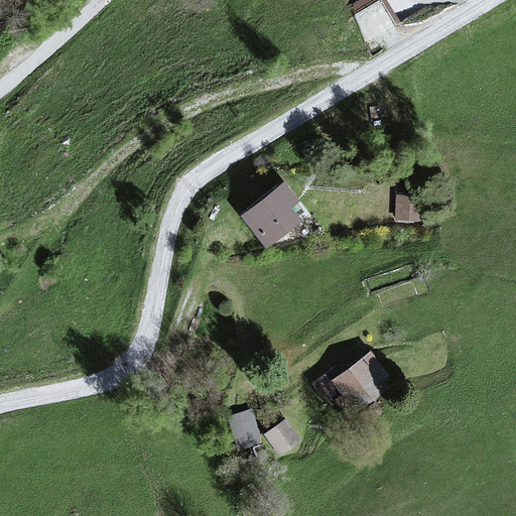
[(354,0),(365,31),(393,22),(385,0),(354,0)]
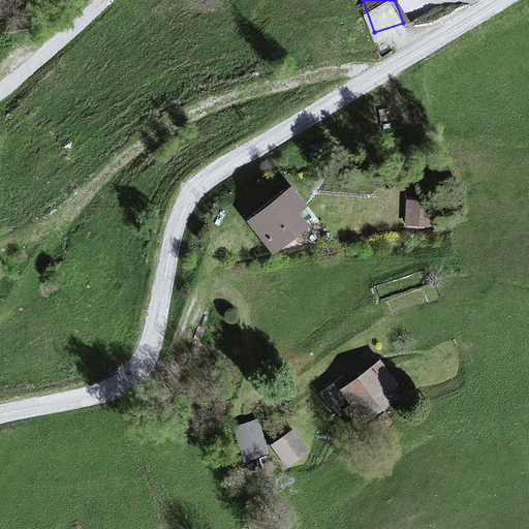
[(289,190),(247,221),(274,256),(315,225),(289,190)]
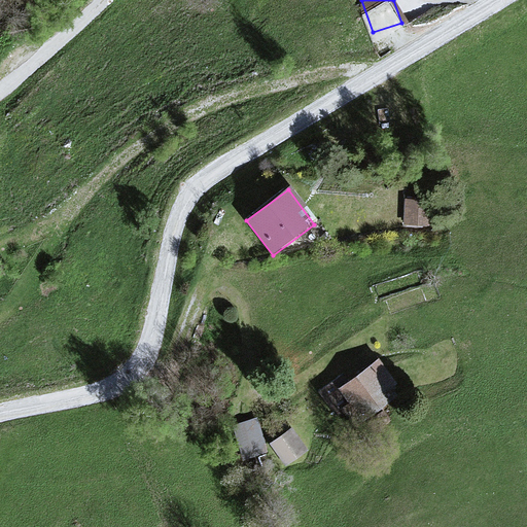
[(432,201),(406,201),(406,226),(432,226),(432,201)]
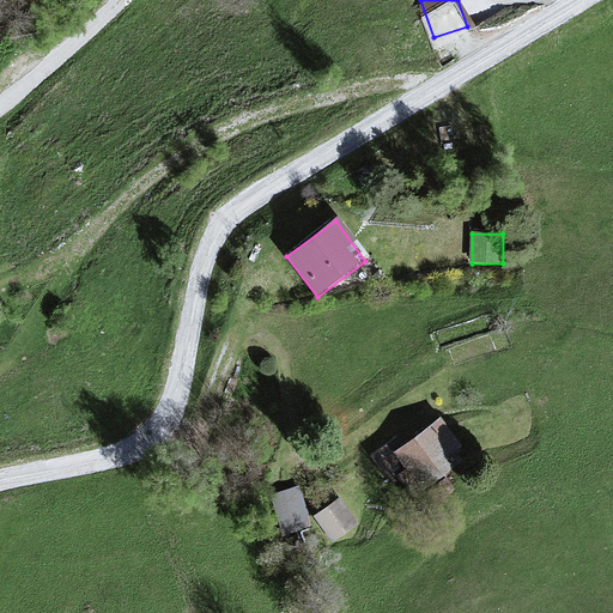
[(441,416),(393,455),(424,493),(472,454),(441,416)]
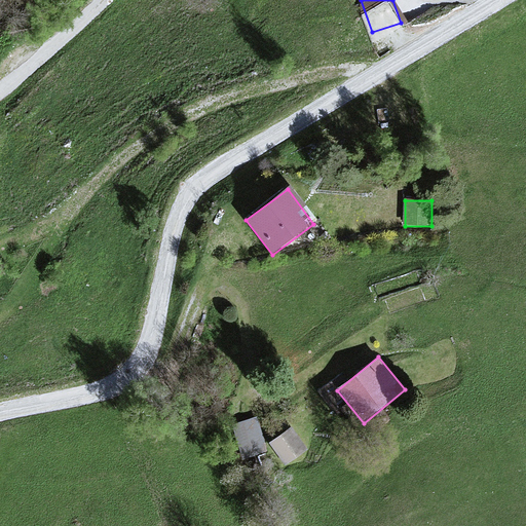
[(241,442),(264,436),(256,410),(234,417),(241,442)]
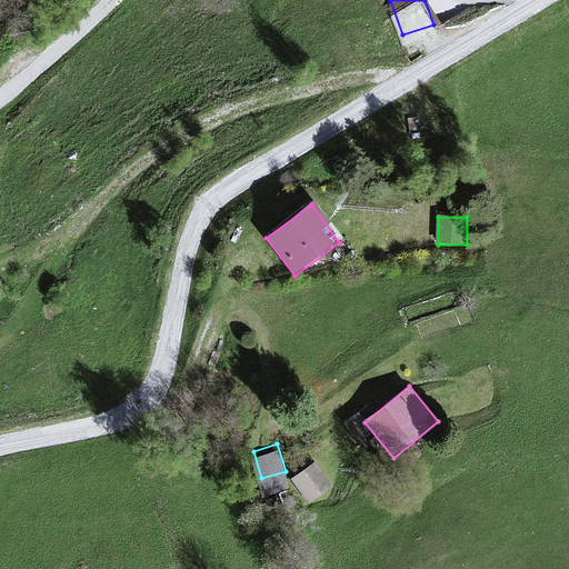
[(318,463),(292,481),(310,506),(336,487),(318,463)]
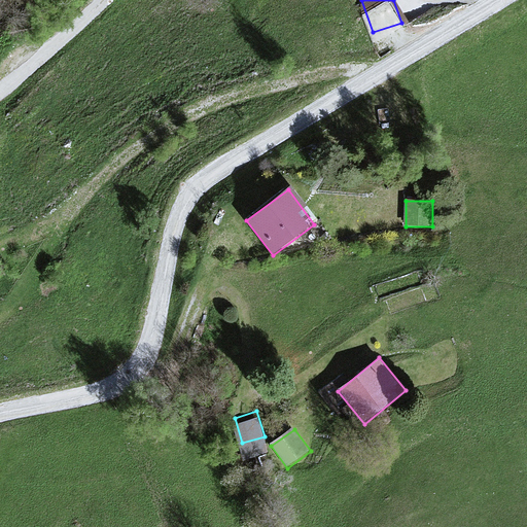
All buildings are outlined.
